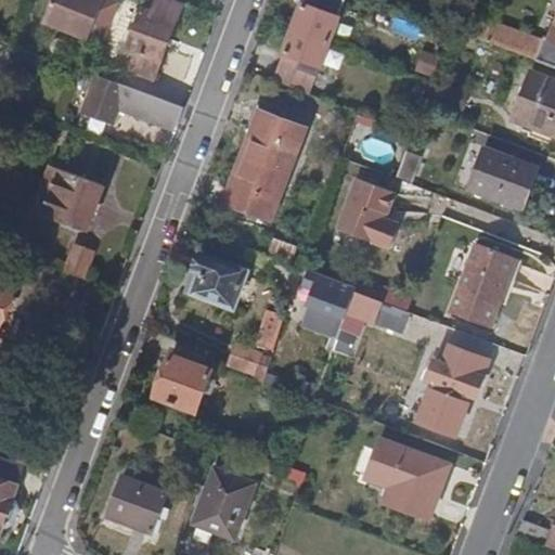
[(103,42),(119,4),(107,0),(51,0),(42,25),(88,42),(89,37),(103,42)]
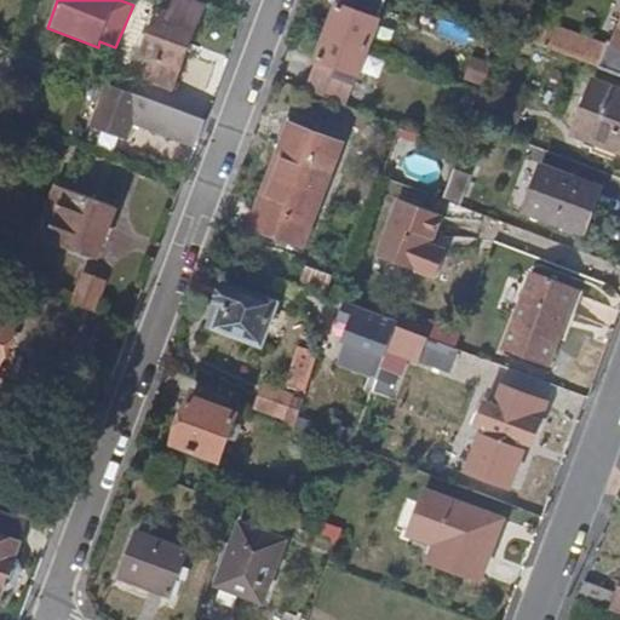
[(173,0),(167,17),(156,12),(139,57),(150,61),(143,80),(168,90),(176,70),(178,70),(194,28),(193,27),(200,9),(177,0),(173,0)]
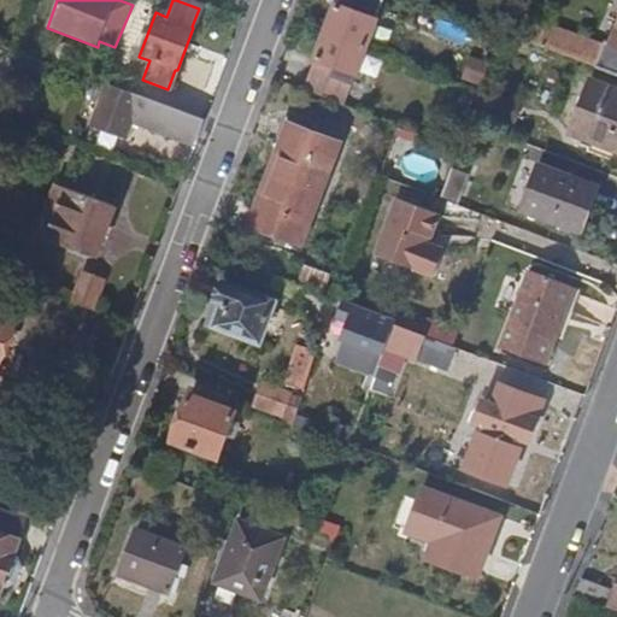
[(335,0),(324,29),(327,30),(365,46),(382,0),(335,0)]
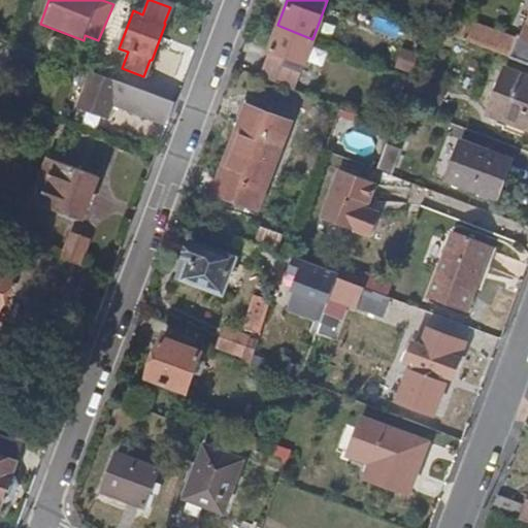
[(527,22),(515,58),(527,62),(527,22)]
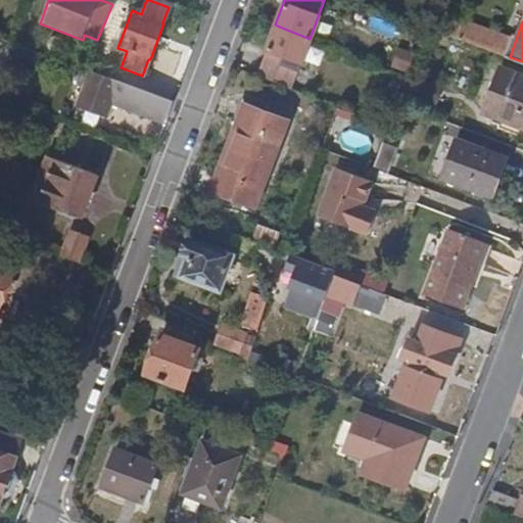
[(310,39),(277,26),(268,48),(290,56),(288,62),(296,65),(298,59),(302,61),(312,39),(310,39)]
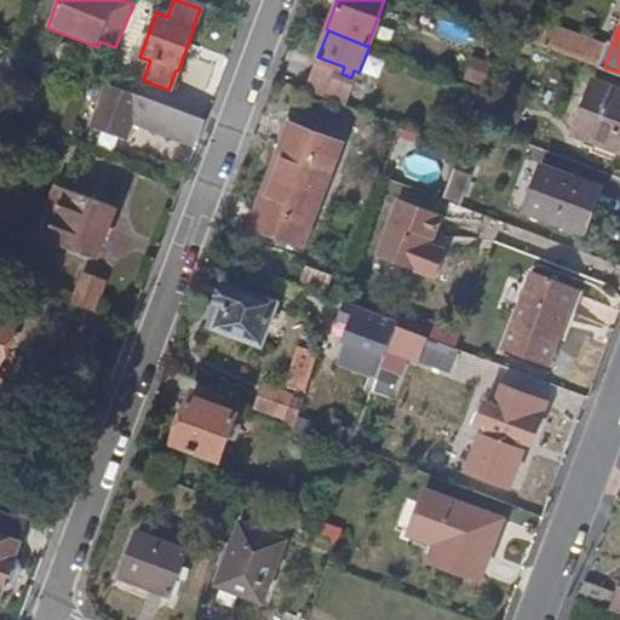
[(574,132),(596,141),(619,150),(619,89),(597,80),(574,132)]
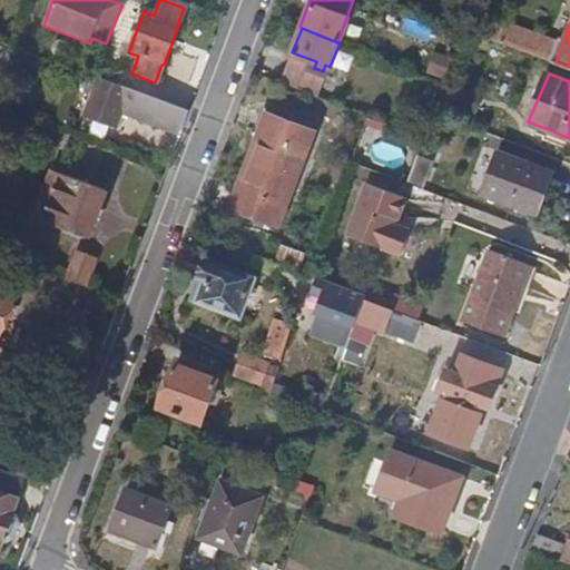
[(187,112),(97,79),(82,117),(115,129),(120,112),(178,135),(187,112)]
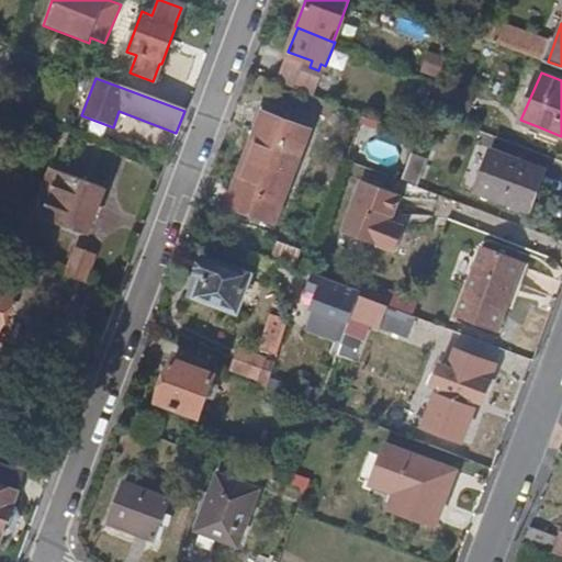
[(261,113),(253,136),(259,138),(268,115),(261,113)]
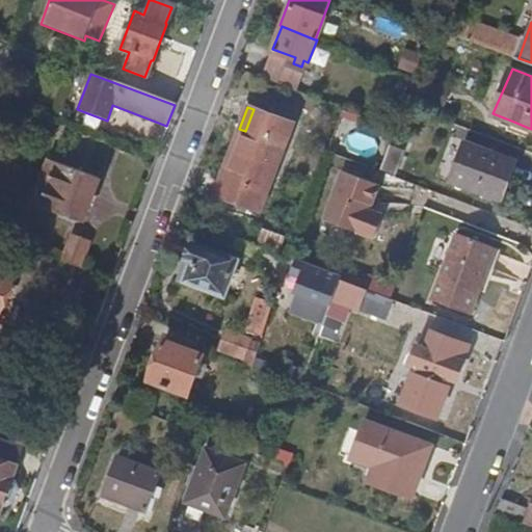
[(239,129),(232,150),(274,166),(291,124),(254,109),(245,131),(239,129)]
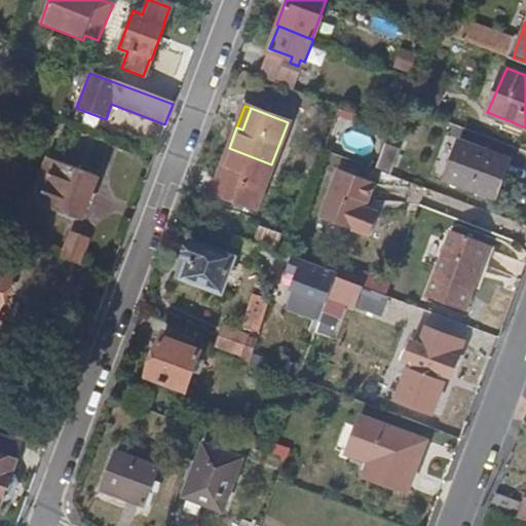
[(525,127),(505,119),(502,127),(525,137),(525,127)]
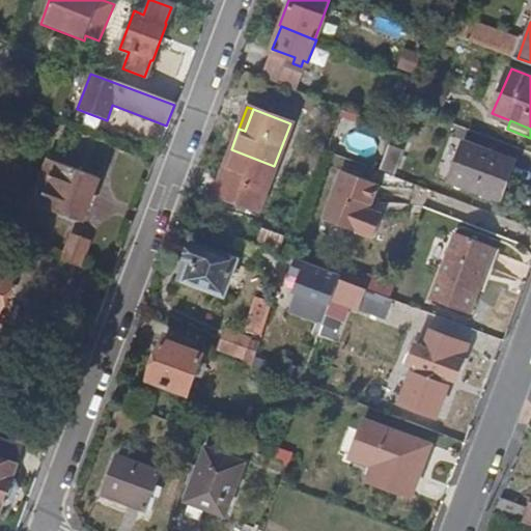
[(477,145),(460,184),(511,204),(527,164),(477,145)]
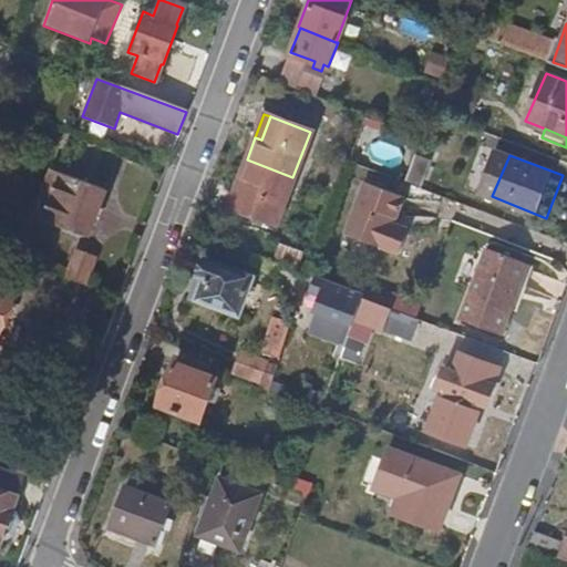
[(276,223),(292,177),(247,160),(238,182),(246,184),(237,208),(276,223)]
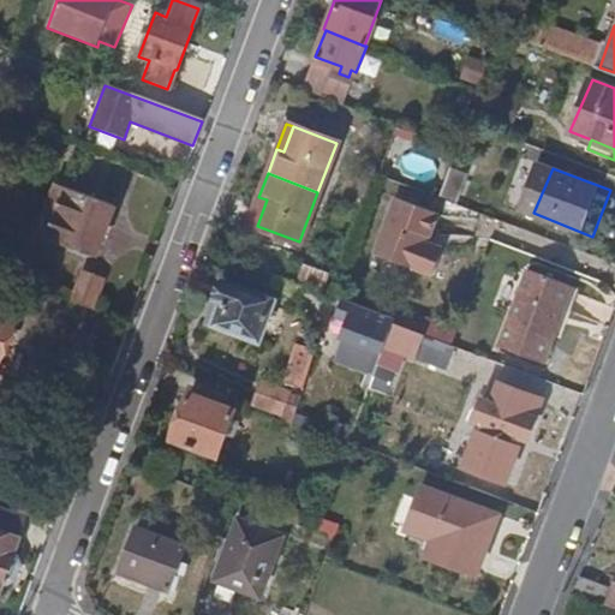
[(59,187),(39,239),(90,258),(108,207),(59,187)]
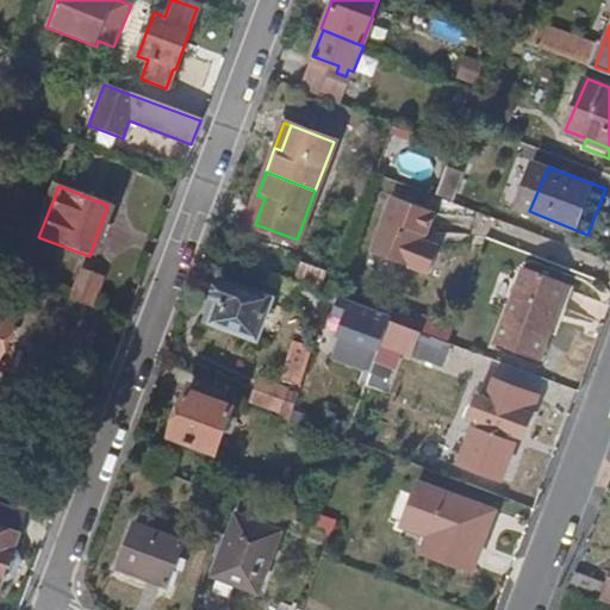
[(265,198),(256,195),(247,222),(255,224),(265,198)]
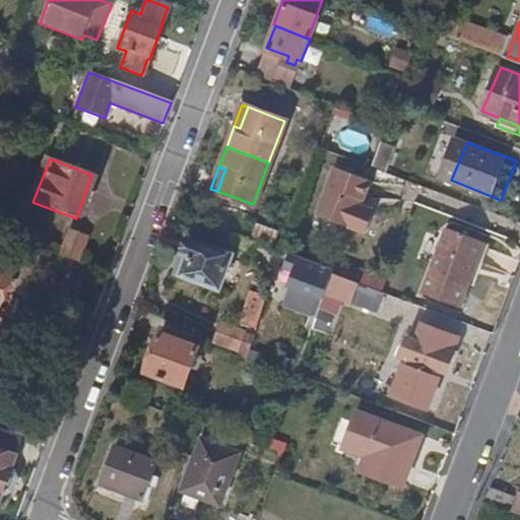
[(330,214),(346,220),(354,196),(359,197),(365,180),(328,167),(312,214),(328,220),(330,214)]
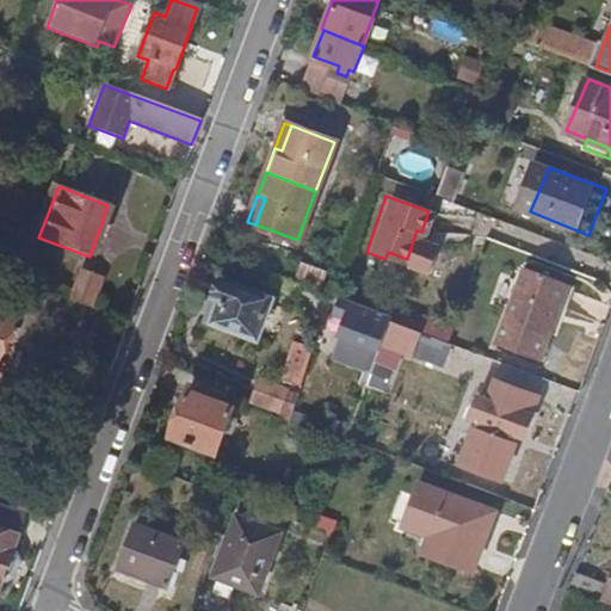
[(388,252),(386,259),(405,265),(407,259),(388,252)]
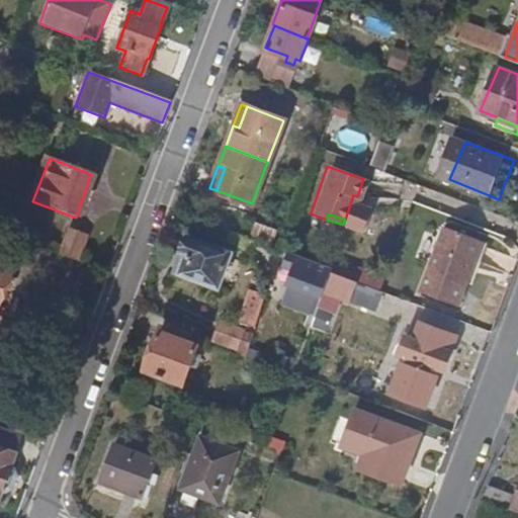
[(417,291),(457,306),(465,283),(462,282),(478,242),(441,228),(417,291)]
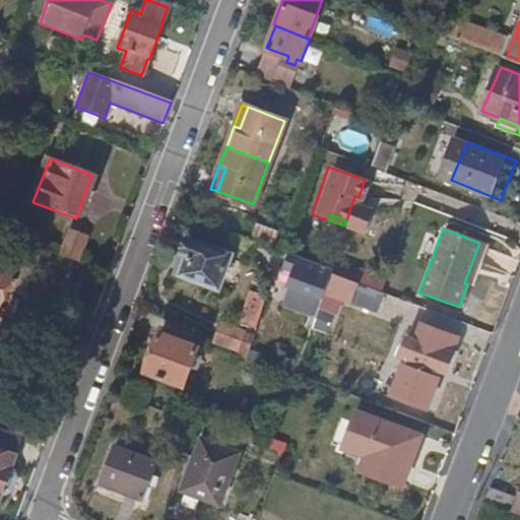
[(59,256),(76,263),(86,237),(69,231),(59,256)]
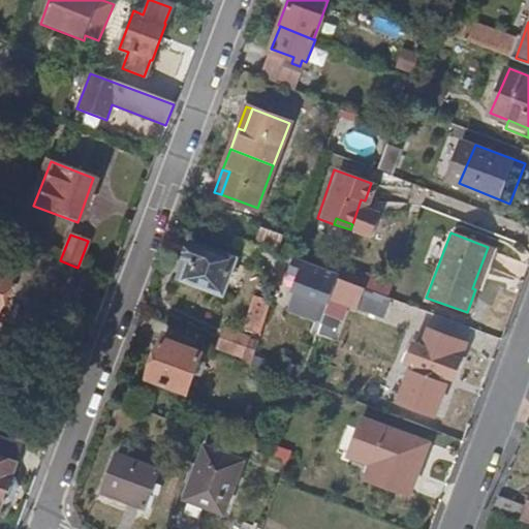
[(339,235),(331,257),(342,261),(339,272),(337,277),(364,287),(368,288),(382,252),(339,235)]
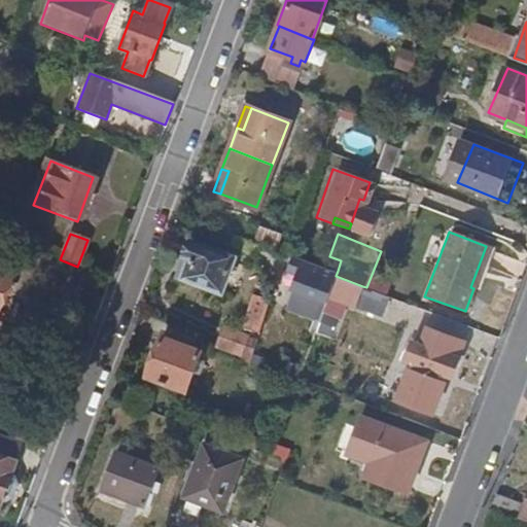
[(190,258),(182,278),(220,293),(234,258),(190,241),(184,256),(190,258)]
